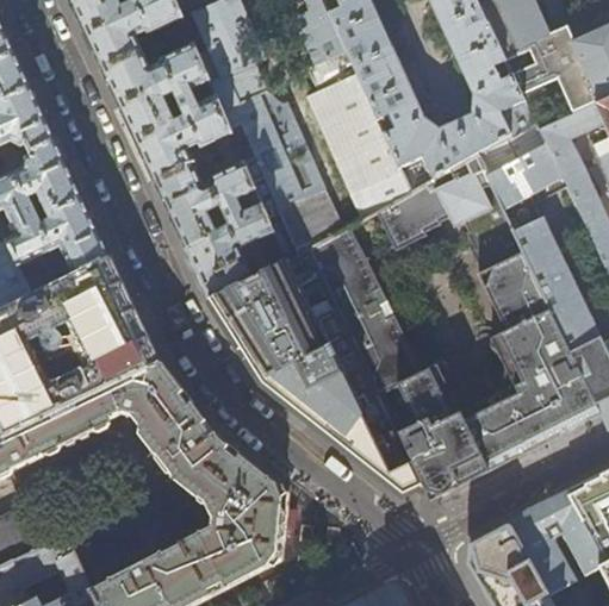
[(69,0),(89,41),(155,181),(192,163),(185,148),(198,141),(200,144),(230,131),(229,125),(222,108),(215,94),(197,102),(190,86),(209,77),(193,42),(161,57),(162,60),(149,66),(134,33),(147,27),(148,30),(182,16),(182,14),(175,0),(69,0)]
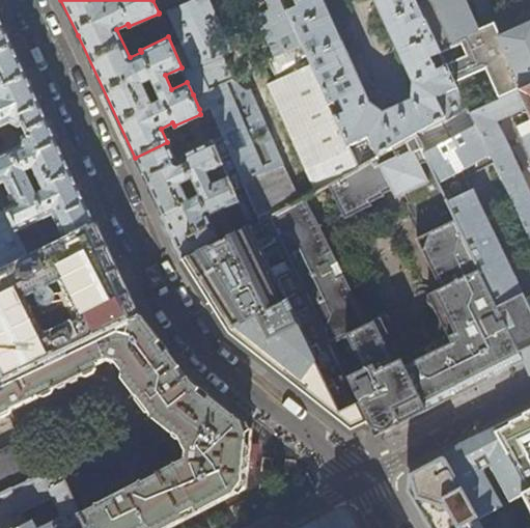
[(152,0),(159,12),(187,0),(152,0)]
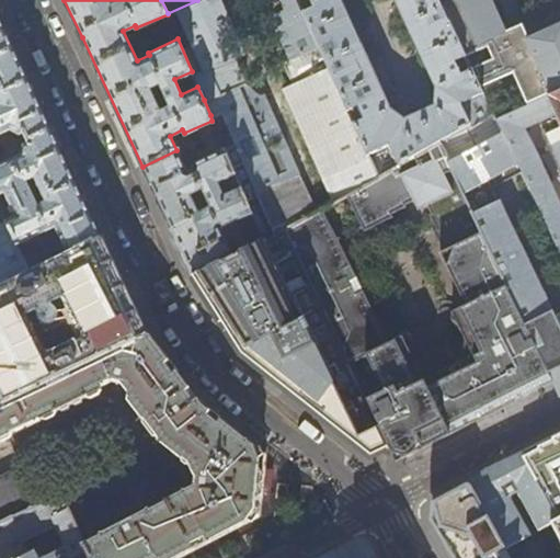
[(197,0),(168,13),(168,14),(170,19),(175,33),(178,38),(192,71),(197,87),(204,100),(244,81),(233,57),(243,52),(236,35),(218,0),(197,0)]
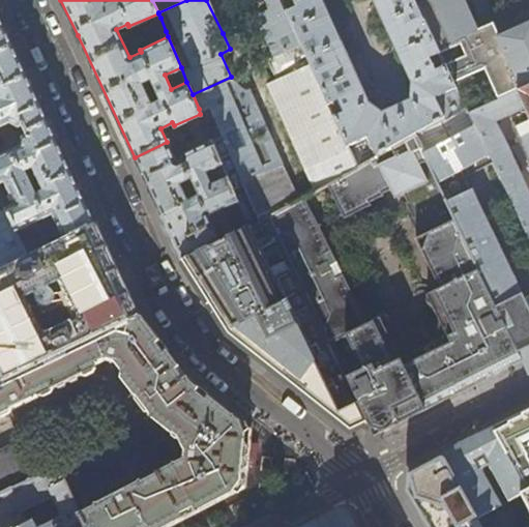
[(273,53),(300,41),(281,0),(247,0),(265,36),(273,53)]
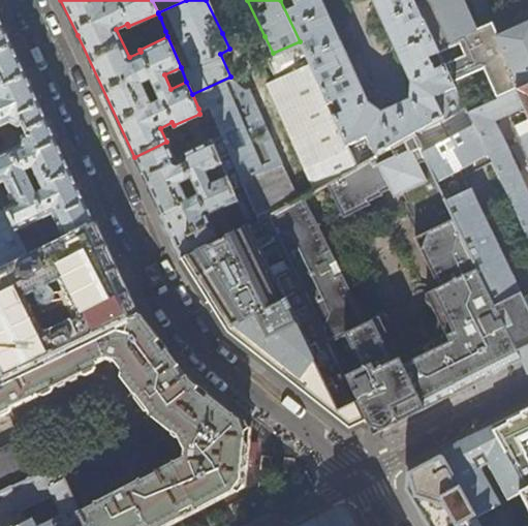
[(280,0),(300,41),(327,103),(336,99),(342,112),(333,116),(355,165),(413,132),(462,105),(451,81),(442,63),(437,52),(414,3),(413,0),(280,0)]
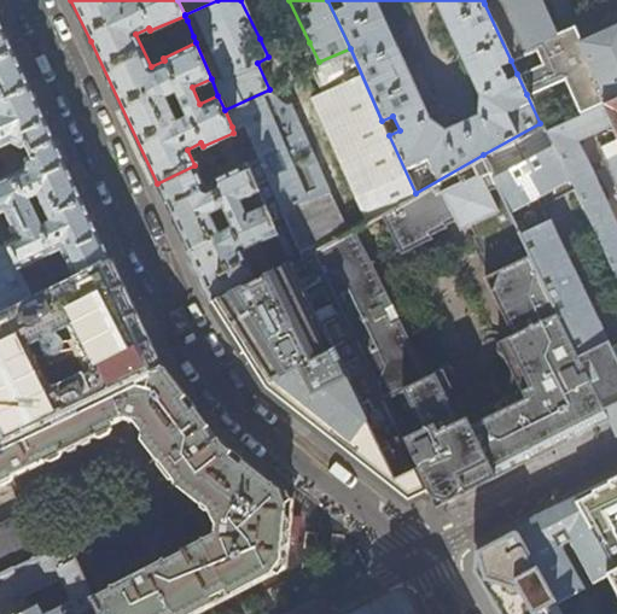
[(616,21),(604,27),(581,37),(575,24),(558,31),(545,0),(492,0),(484,4),(511,60),(533,50),(539,63),(517,74),(527,94),(563,77),(578,113),(601,104),(616,95),(616,21)]
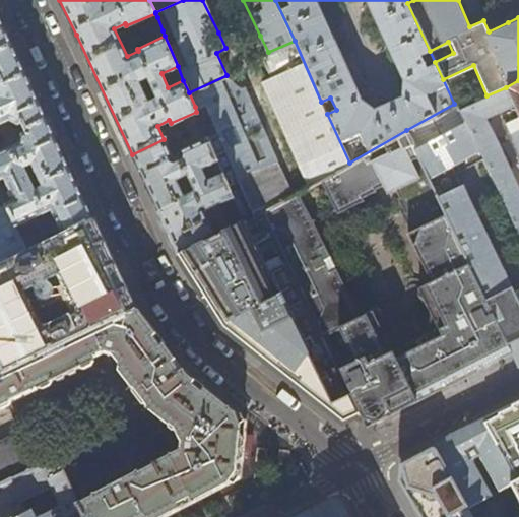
[(154,35),(163,30),(157,17),(148,21),(154,35)]
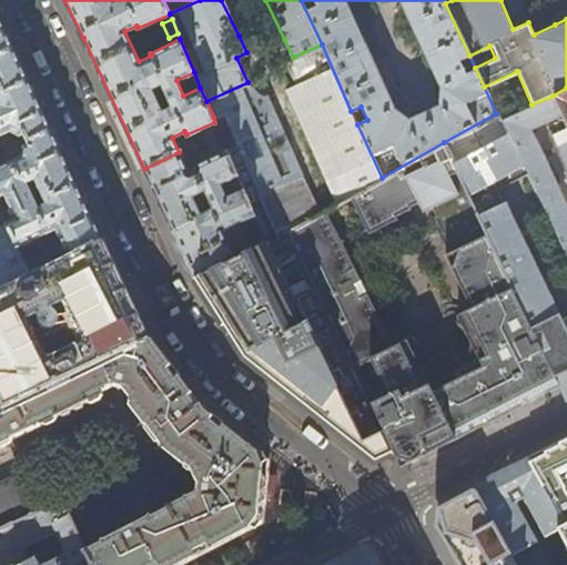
[(56,226),(69,254),(103,238),(40,102),(7,30),(0,33),(0,134),(12,129),(21,134),(20,138),(22,143),(24,143),(22,154),(0,164),(0,193),(6,190),(17,215),(7,221),(18,244),(56,226)]
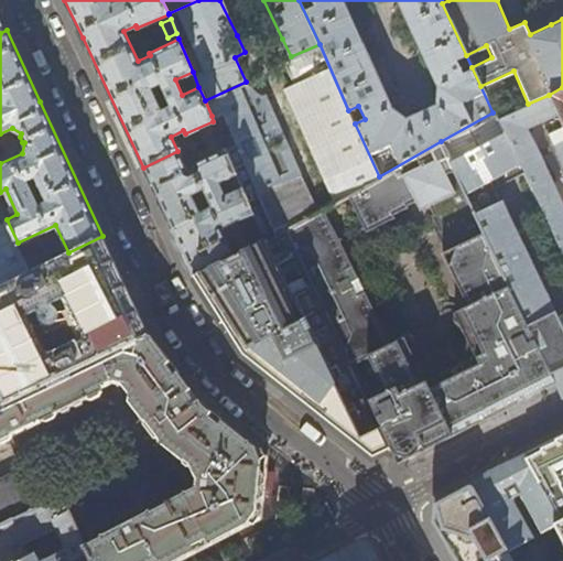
[(320,44),(291,56),(291,58),(287,62),(294,83),(285,86),(309,138),(337,201),(348,194),(379,176),(355,123),(348,110),(320,44)]
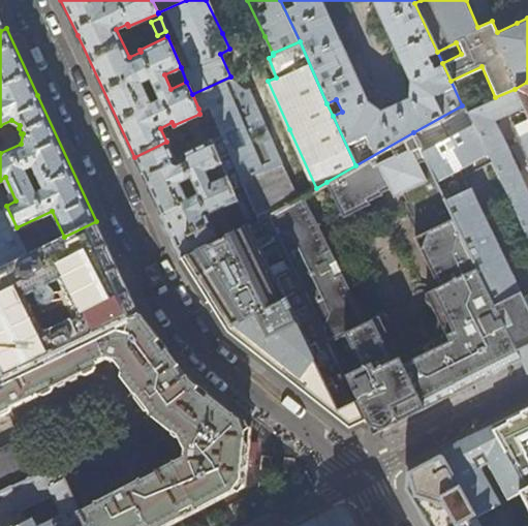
[(230,76),(192,94),(198,109),(208,105),(217,127),(208,131),(211,138),(229,182),(230,187),(236,185),(234,180),(240,177),(241,178),(259,169),(260,173),(281,162),(262,120),(248,88),(243,87),(238,85),(234,82),(230,76)]
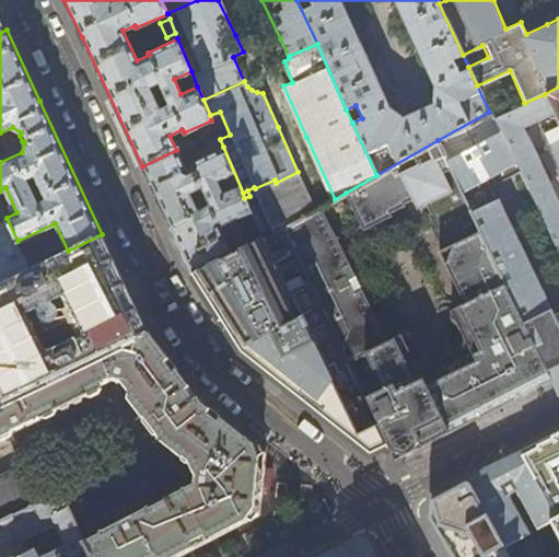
[(558,86),(545,94),(558,125),(558,86)]
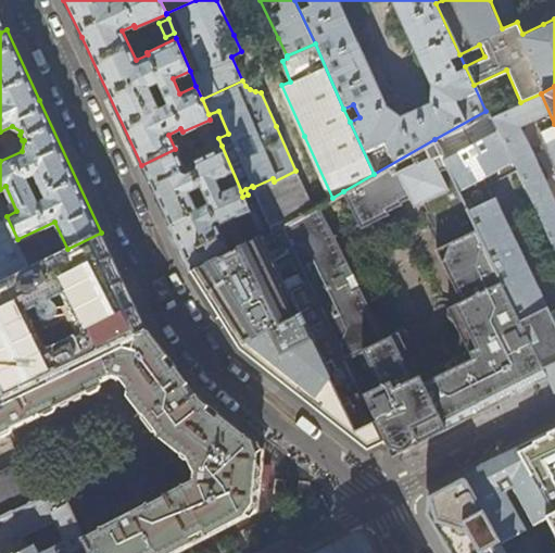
[(520,102),(491,115),(522,183),(554,252),(554,199),(519,125),(534,117),(554,159),(554,124),(541,93),(520,102)]
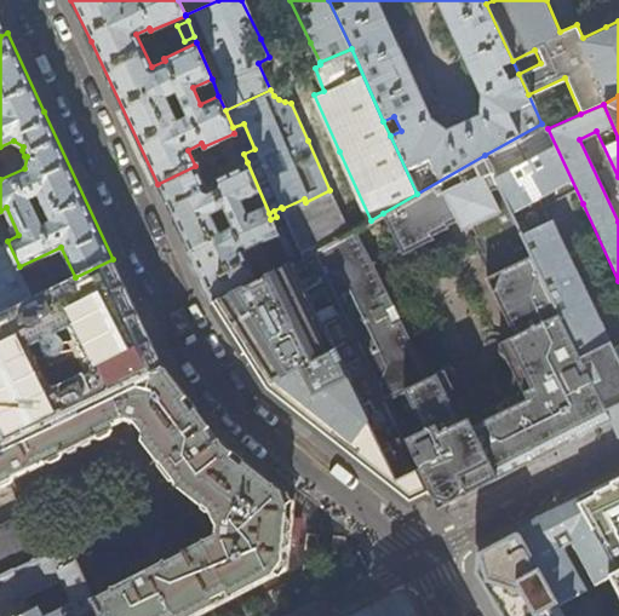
[(552,218),(583,203),(548,128),(542,124),(485,155),(611,418),(614,426),(618,435),(618,433),(618,366),(617,367),(613,361),(607,364),(602,353),(608,350),(606,344),(611,341),(552,218)]
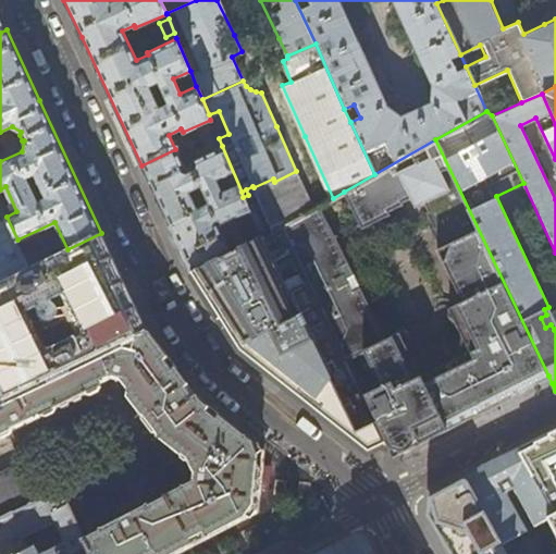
[(385,341),(319,206),(313,209),(281,225),(292,250),(306,279),(383,442),(390,457),(406,448),(409,446),(548,376),(435,139),(374,174),(344,192),(361,229),(390,216),(388,212),(403,206),(402,202),(410,198),(415,208),(424,204),(429,211),(427,212),(433,228),(430,230),(441,249),(437,250),(461,303),(448,309),(445,317),(452,321),(457,329),(459,332),(460,342),(458,351),(456,356),(451,361),(446,365),(442,367),(437,368),(433,369),(428,368),(422,367),(419,365),(412,359),(409,355),(407,347),(406,343),(406,336),(399,334),(385,341)]
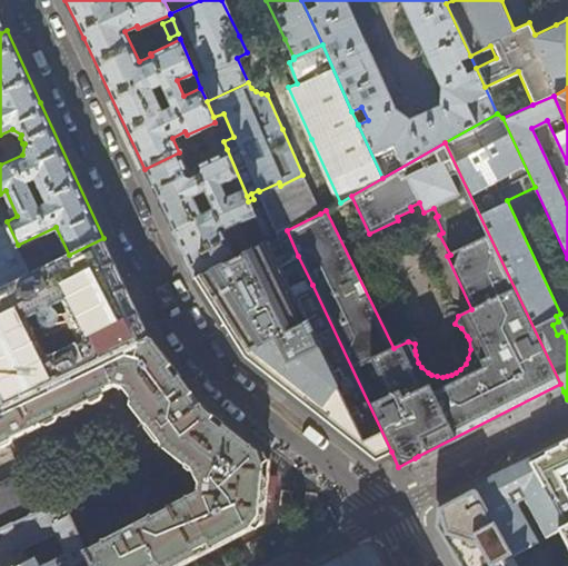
[(179,152),(145,169),(173,229),(176,235),(195,277),(235,257),(227,240),(229,239),(225,228),(245,219),(256,246),(266,241),(248,201),(247,196),(227,149),(196,164),(196,169),(188,171),(179,152)]
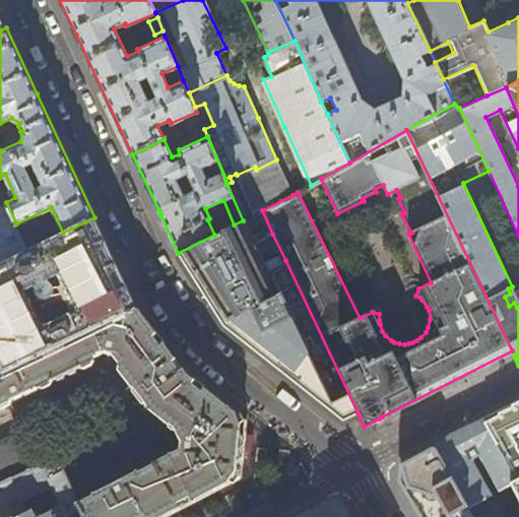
[(232,182),(226,184),(243,220),(262,210),(293,195),(285,180),(276,159),(256,170),(255,167),(237,175),(236,174),(230,177),(232,182)]
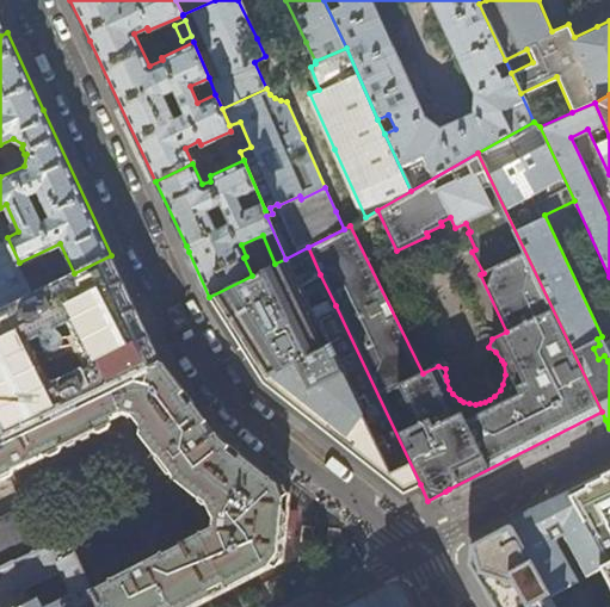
[(0,309),(34,293),(24,271),(19,262),(7,237),(0,223),(0,309)]
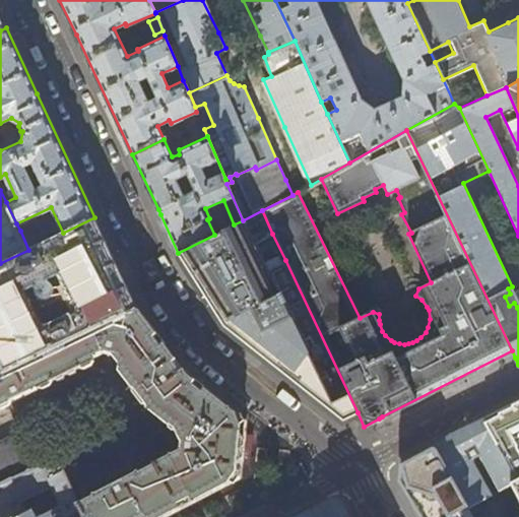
[(262,210),(243,220),(234,224),(214,235),(178,253),(186,265),(223,325),(267,360),(318,400),(342,419),(358,412),(285,260),(268,268),(255,242),(272,234),(262,210)]
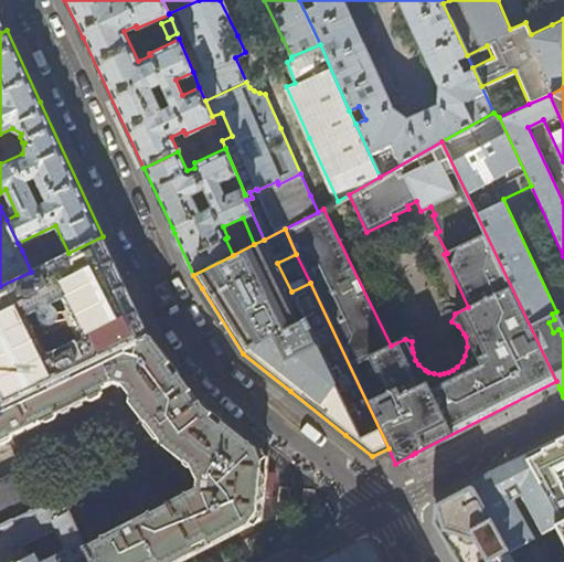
[(128,293),(103,236),(68,253),(54,260),(31,272),(0,286),(0,398),(3,405),(149,336),(128,293)]
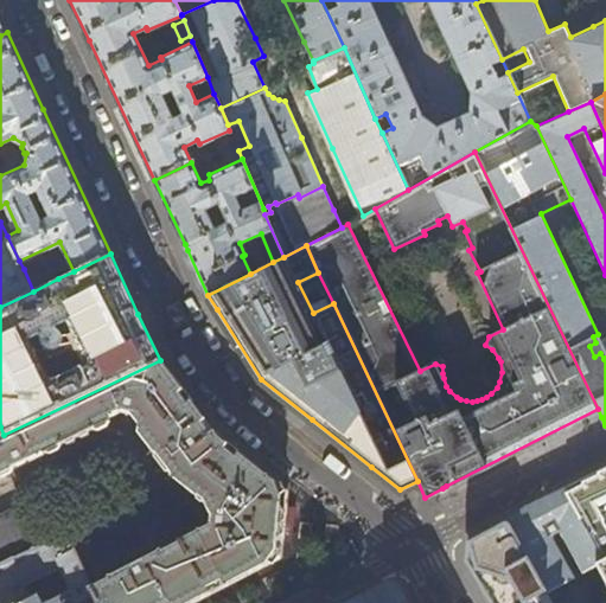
[(32,265),(24,269),(33,292),(58,278),(53,269),(37,277),(32,265)]
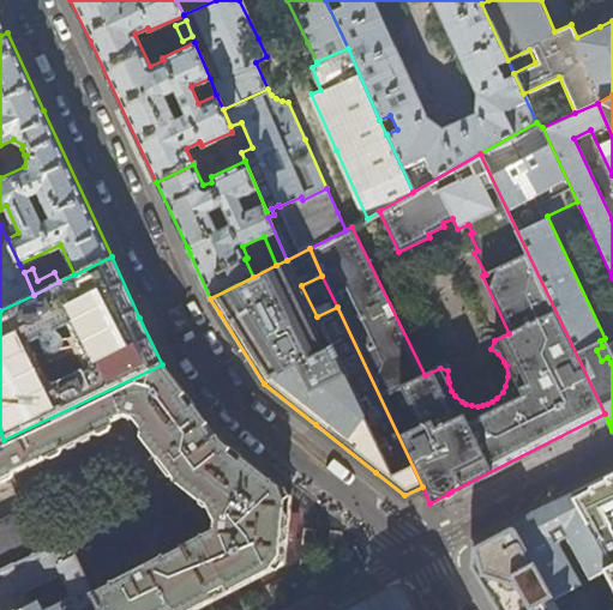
[(200,416),(162,364),(4,440),(0,441),(0,476),(110,422),(108,418),(119,415),(133,417),(138,428),(137,435),(170,479),(204,511),(208,519),(206,531),(92,589),(90,591),(98,609),(184,609),(282,560),(286,526),(288,494),(282,490),(258,470),(220,440),(200,416)]
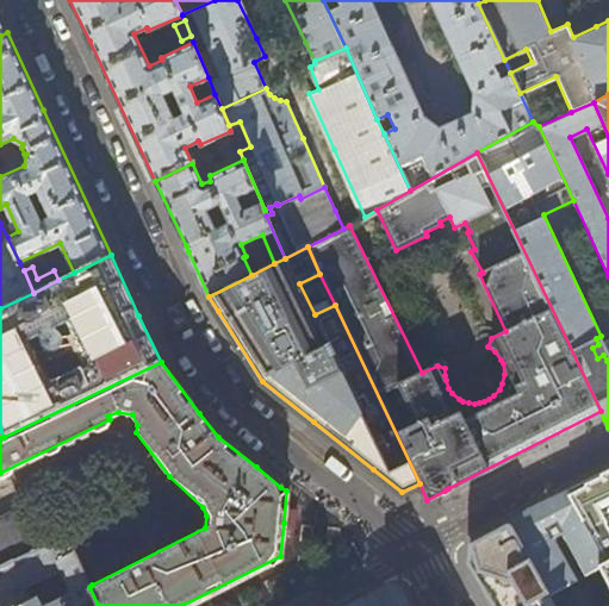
[(608,518),(608,466),(560,492),(509,517),(550,591),(575,578),(552,536),(548,531),(558,526),(561,531),(585,572),(600,564),(608,582),(608,526),(606,520),(608,518)]
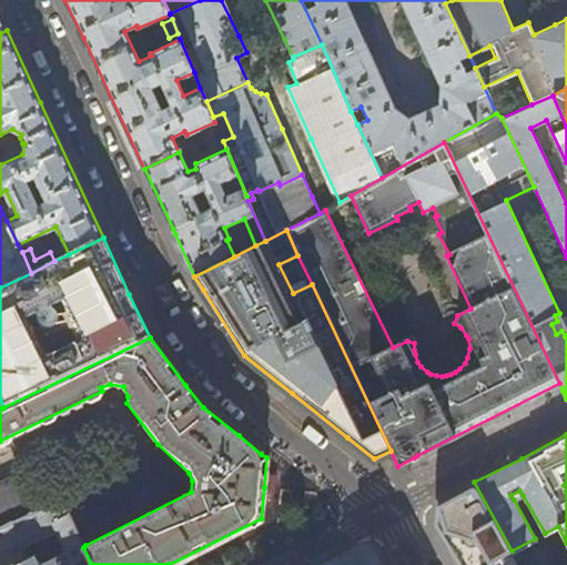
[(0,518),(42,497),(27,466),(0,480),(0,518)]
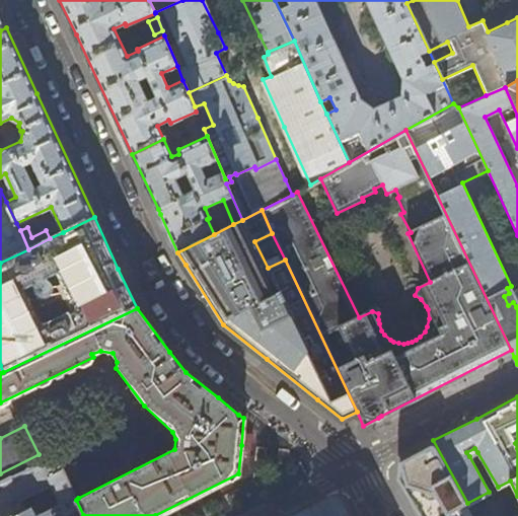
[(418,515),(474,515),(467,503),(433,440),(404,455),(402,457),(402,458),(400,460),(400,462),(400,466),(402,483),(412,505),(418,515)]
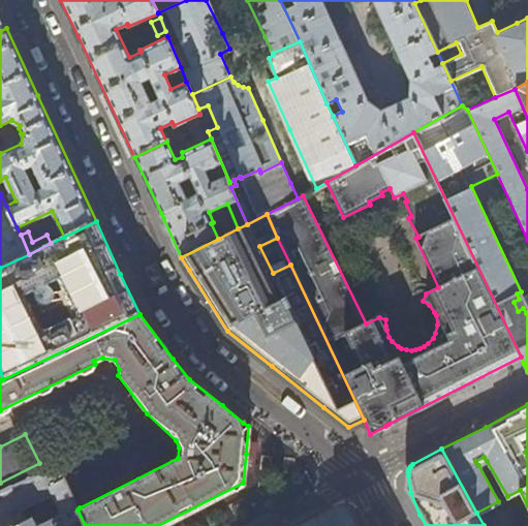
[(478,465),(487,461),(484,457),(475,461),(478,465)]
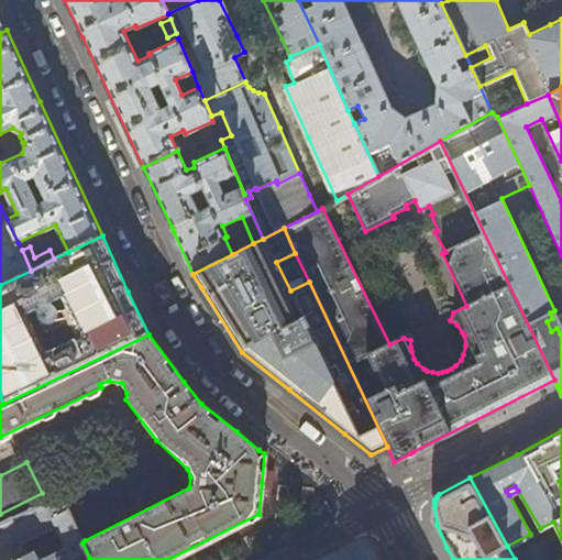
[(0,559),(90,559),(83,542),(85,540),(63,493),(0,523),(0,559)]
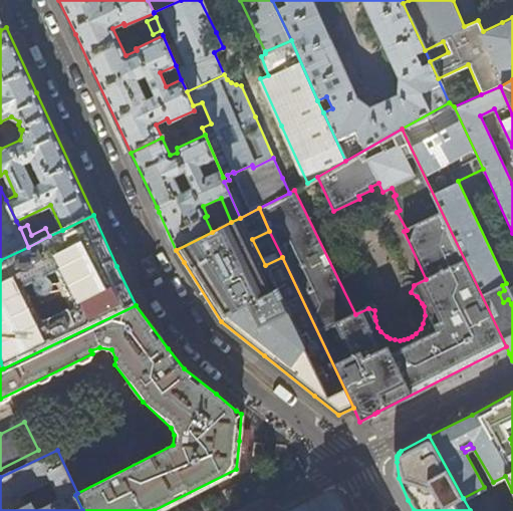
[(345,510),(335,492),(327,490),(304,501),(285,510),(345,510)]
